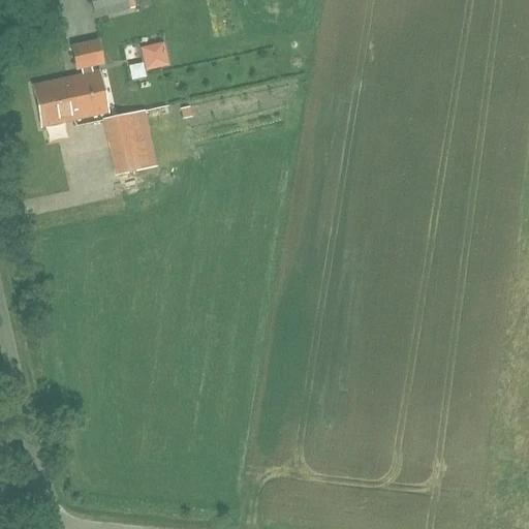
[(91,0),(97,19),(129,10),(125,0),(91,0)]
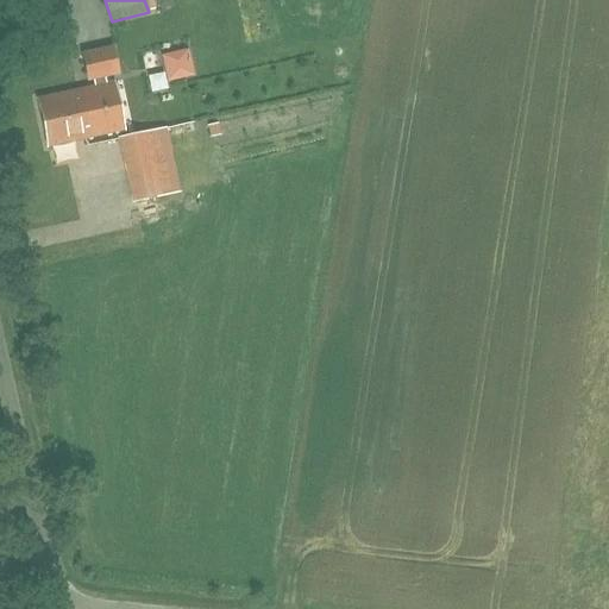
[(49,146),(85,139),(124,131),(114,83),(107,85),(106,77),(119,75),(113,48),(83,54),(89,81),(94,80),(95,87),(38,99),(49,146)]
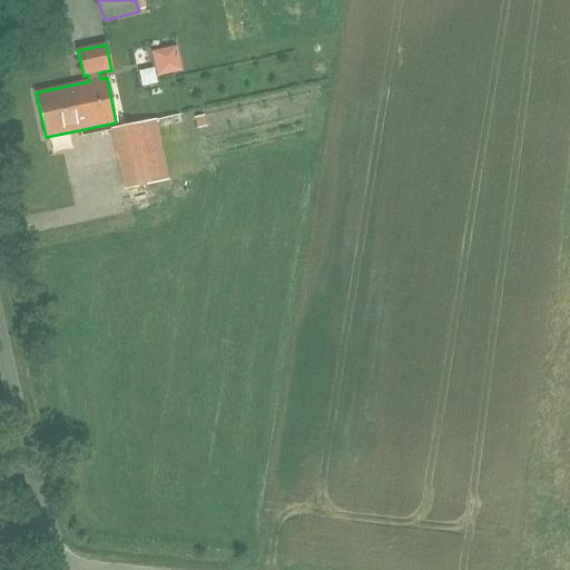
[(161,75),(187,68),(182,46),(156,52),(161,75)]
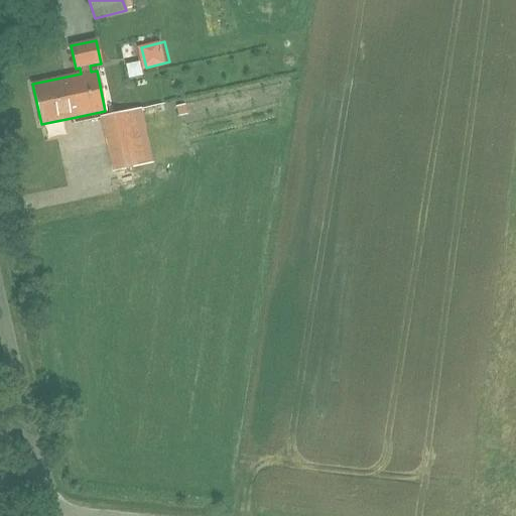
[(136,166),(127,123),(124,111),(103,115),(114,170),(136,166)]
